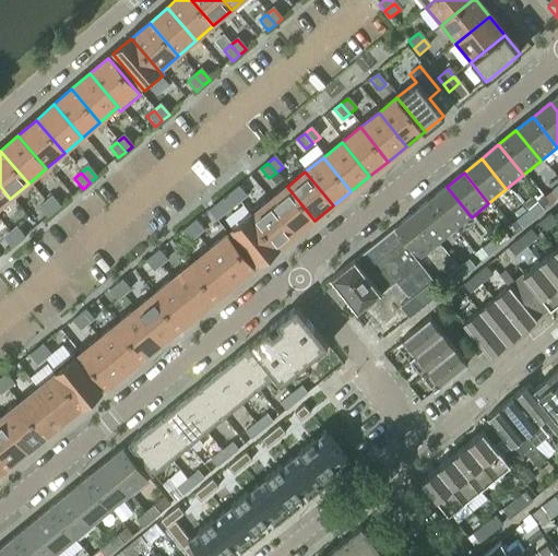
[(0,206),(10,199),(0,186),(0,206)]
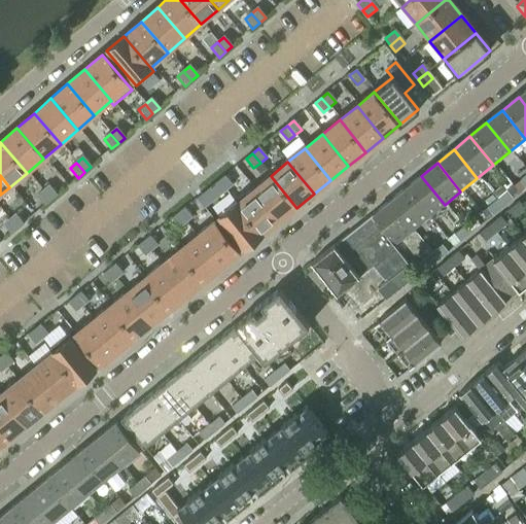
[(232,185),(224,176),(217,181),(225,190),(232,185)]
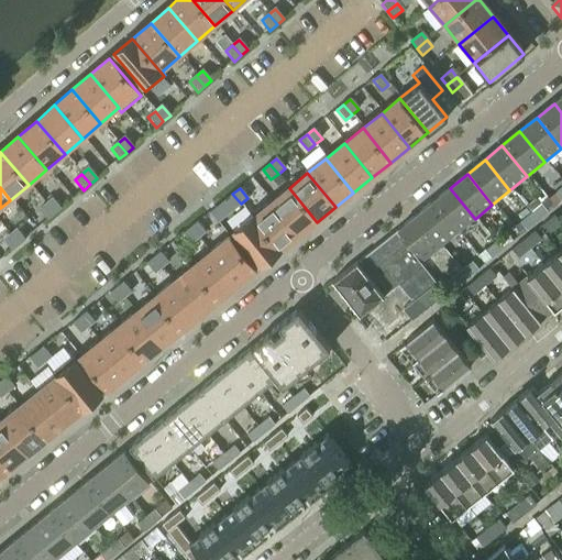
[(298,237),(317,222),(289,188),(271,202),(298,237)]
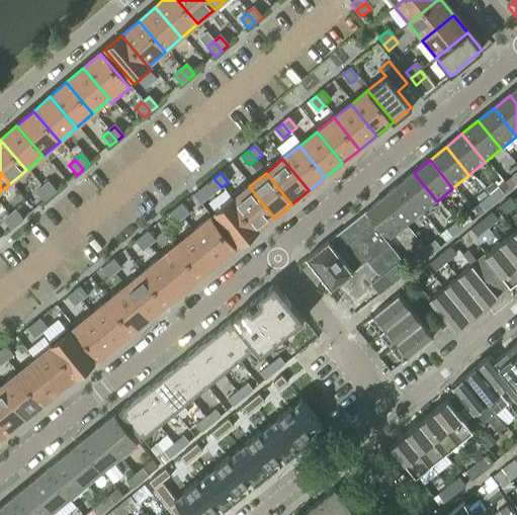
[(414,173),(398,186),(421,215),(437,201),(414,173)]
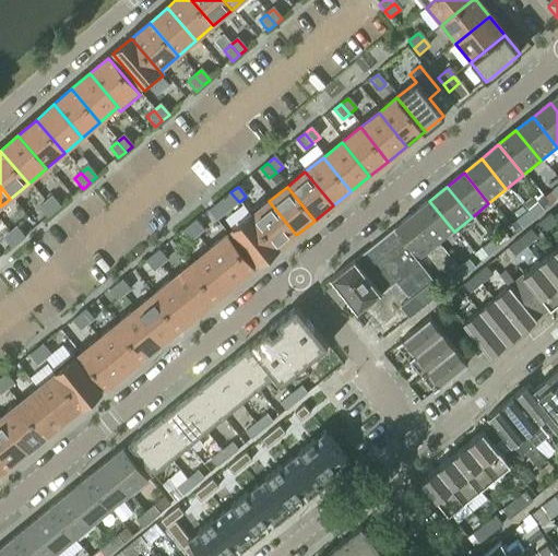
[(239,202),(230,192),(224,198),(233,209),(239,202)]
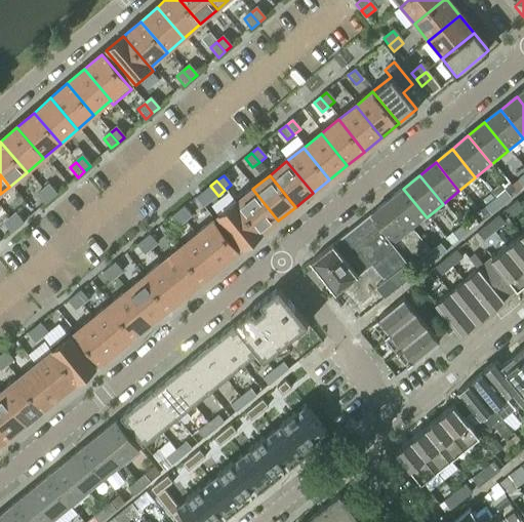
[(56,195),(48,186),(42,191),(50,200),(56,195)]
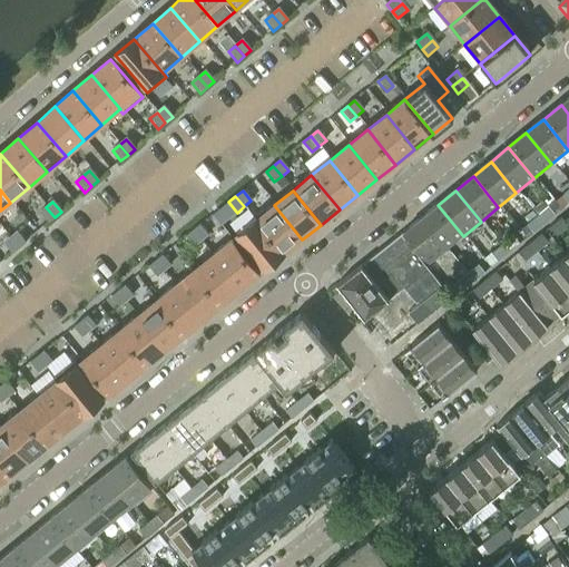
[(283,255),(302,240),(274,205),(255,221),(283,255)]
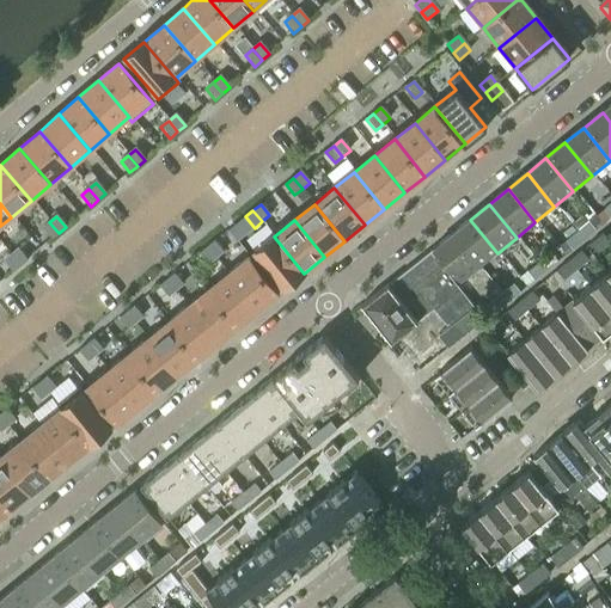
[(470,220),(451,235),(478,269),(498,253),(470,220)]
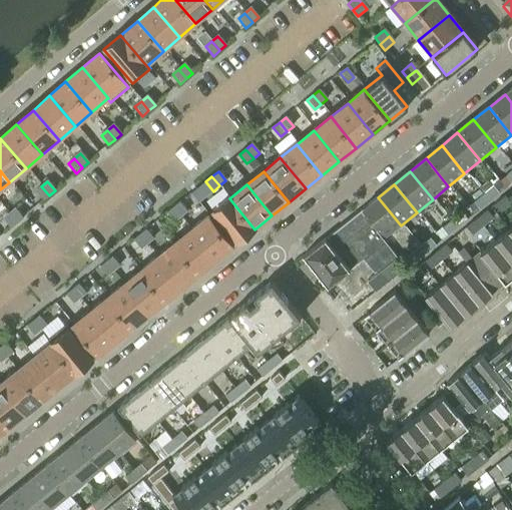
[(49,195),(41,186),(35,191),(43,201),(49,195)]
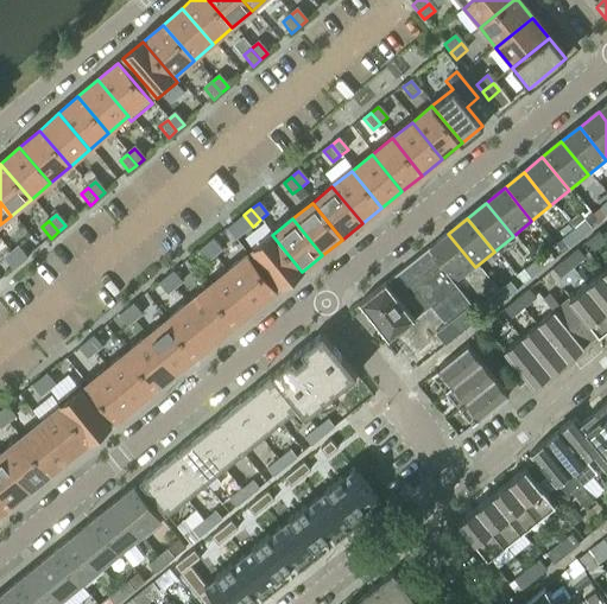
[(583,223),(573,233),(579,241),(590,231),(583,223)]
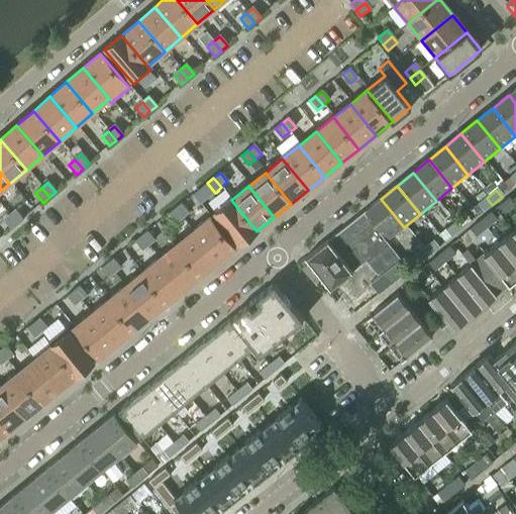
[(492,205),(487,198),(477,206),(482,213),(492,205)]
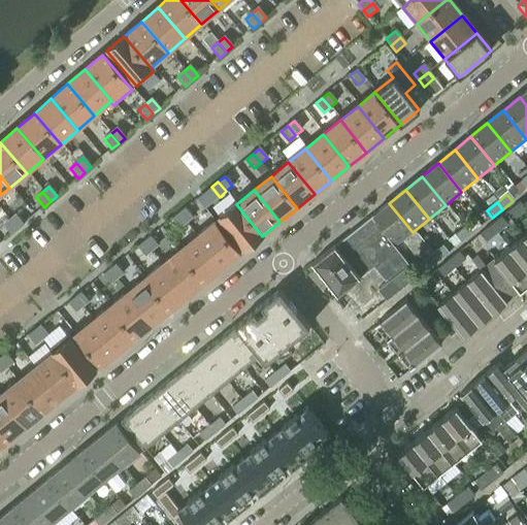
[(413,232),(389,203),(372,217),(395,245),(413,232)]
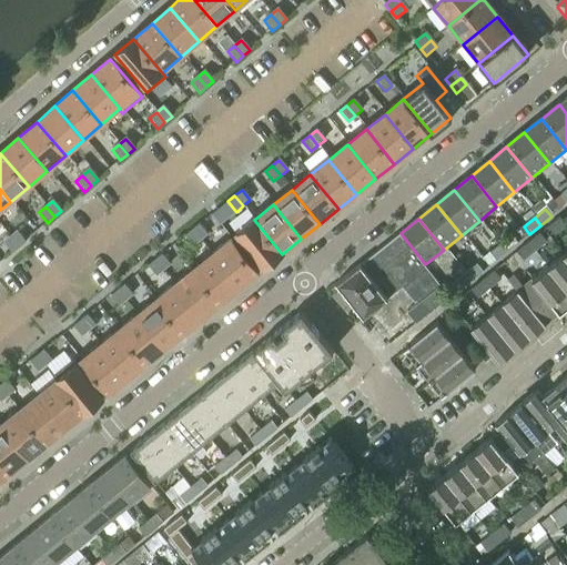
[(546,229),(553,238),(565,228),(558,219),(546,229)]
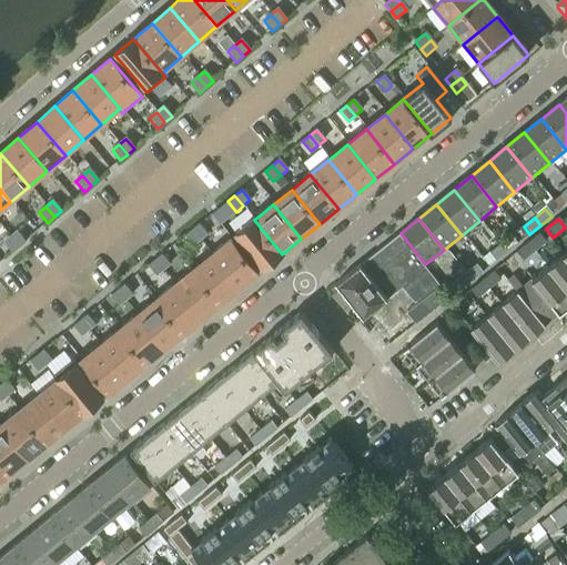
[(263,270),(282,254),(254,220),(235,235),(263,270)]
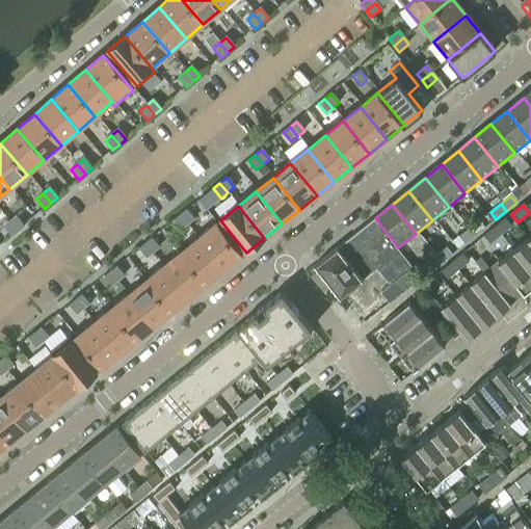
[(193,220),(186,211),(179,216),(187,226),(193,220)]
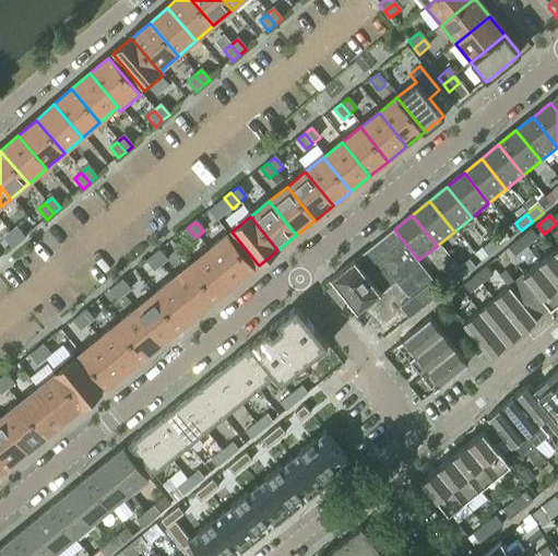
[(197,237),(188,227),(181,233),(190,243),(197,237)]
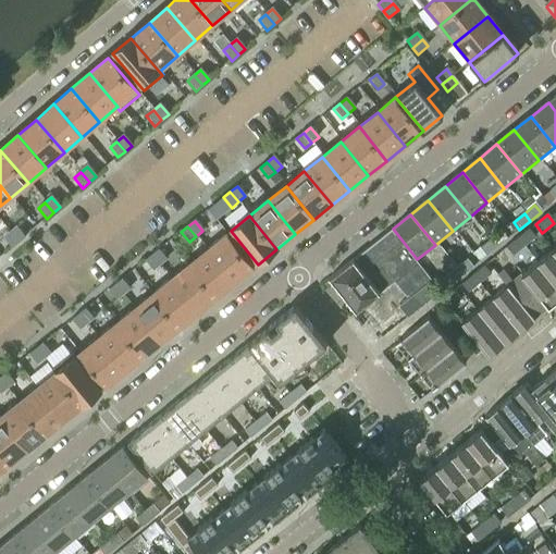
[(24,237),(15,228),(9,233),(17,243),(24,237)]
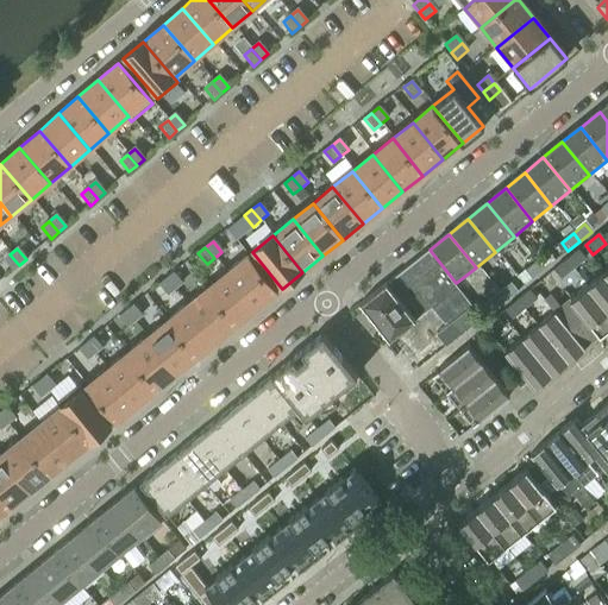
[(426,252),(386,285),(414,322),(430,310),(444,328),(434,336),(445,348),(480,320),(426,252)]
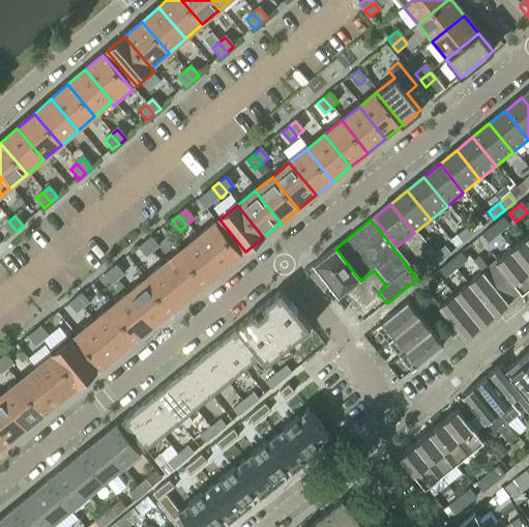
[(502,220),(491,228),(498,236),(508,227),(502,220)]
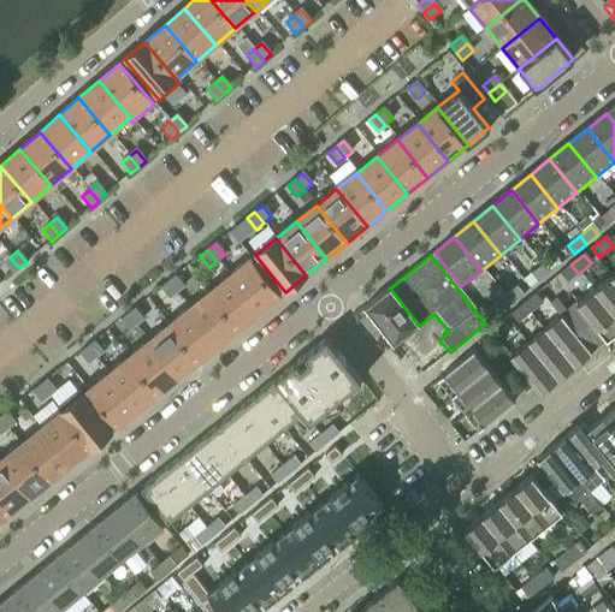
[(549,274),(542,267),(533,256),(522,267),(537,284),(549,274)]
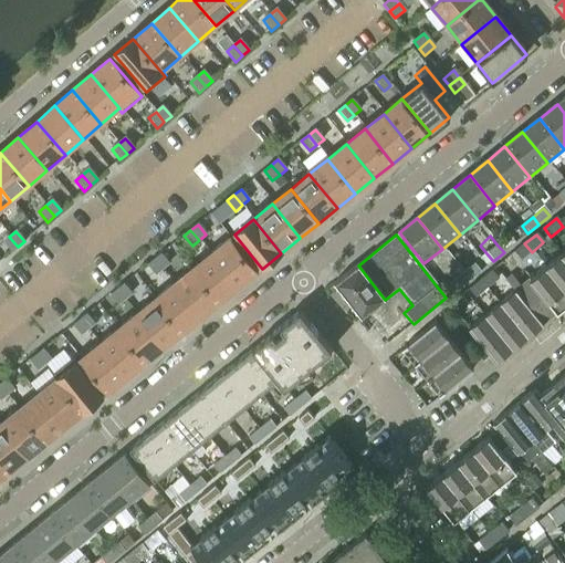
[(18,247),(9,237),(2,242),(11,253),(18,247)]
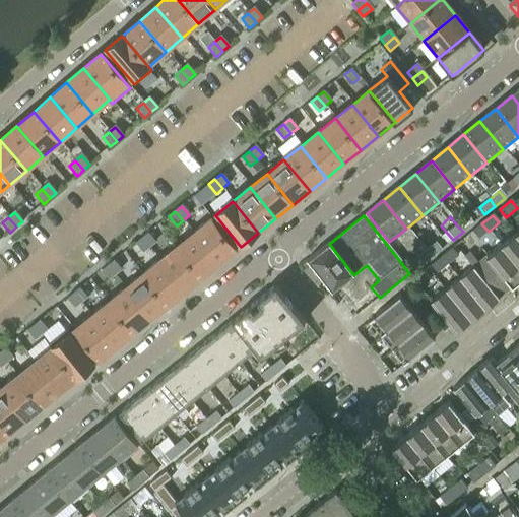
[(467,217),(457,225),(463,232),(472,223),(467,217)]
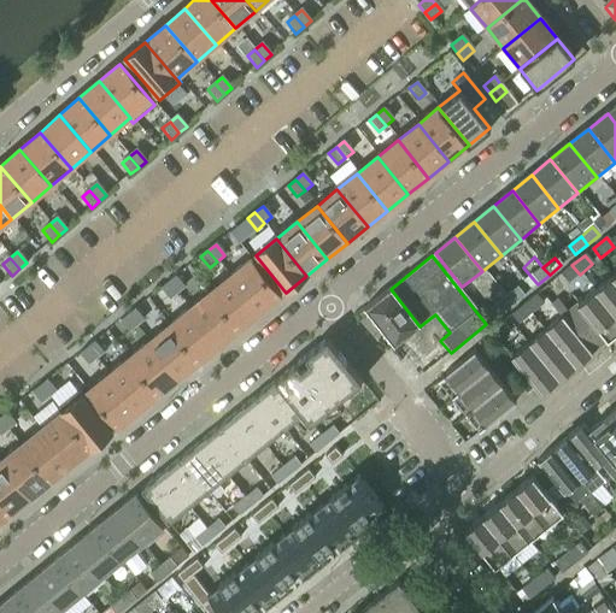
[(259,314),(280,298),(250,260),(229,277),(259,314)]
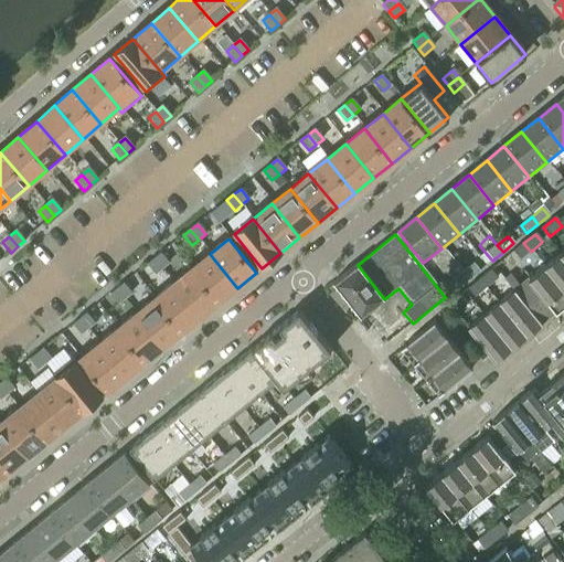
[(531,252),(523,243),(512,253),(519,261),(531,252)]
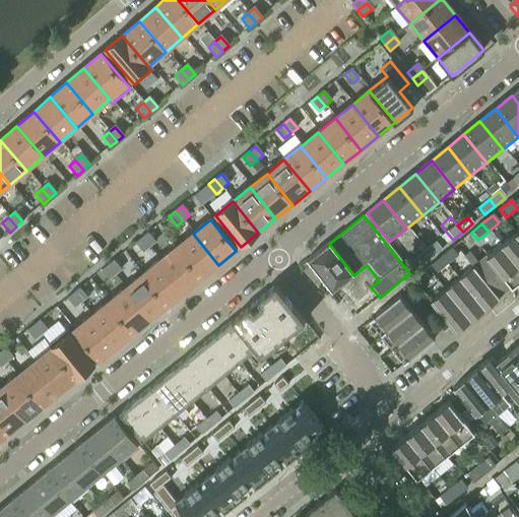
[(155,243),(147,234),(141,239),(148,248),(155,243)]
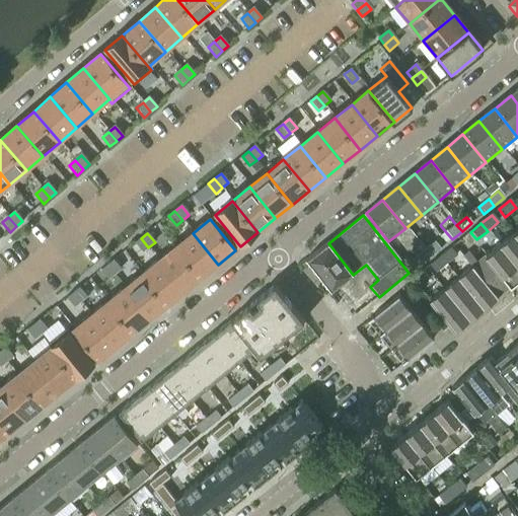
[(218,265),(193,233),(175,246),(201,278),(218,265)]
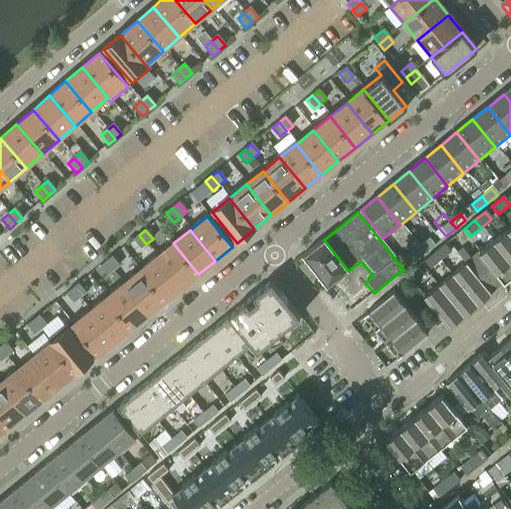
[(510,237),(506,231),(492,242),(510,265),(510,237)]
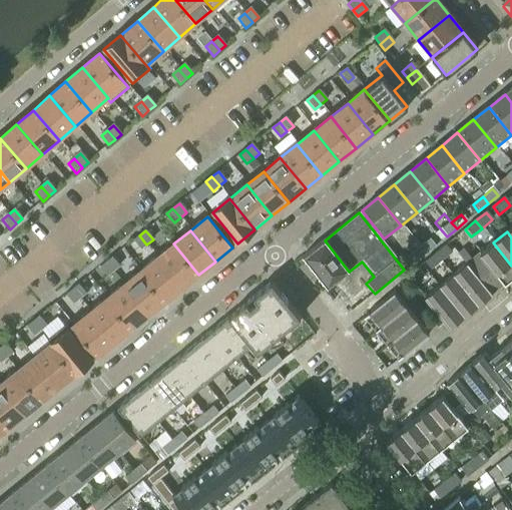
[(146,244),(139,235),(132,240),(140,249),(146,244)]
